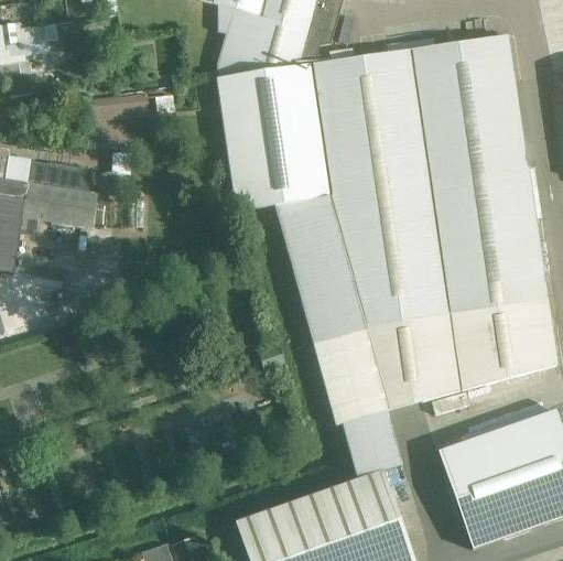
[(269,204),(338,423),(345,421),(382,411),(558,365),(549,303),(522,171),(529,170),(508,32),(435,43),(434,35),(405,40),(407,47),(327,60),(343,0),(206,0),(210,1),(216,2),(216,30),(226,33),(216,64),(215,77),(239,209),(269,204)]
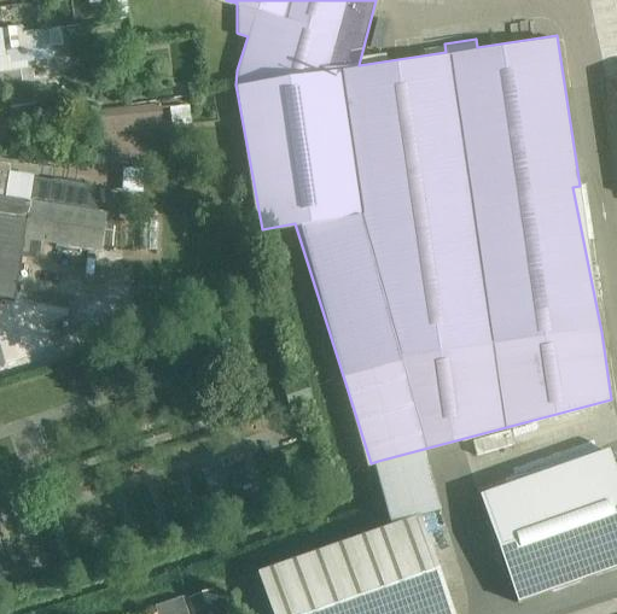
[(129,17),(116,19),(118,33),(132,30),(129,17)]
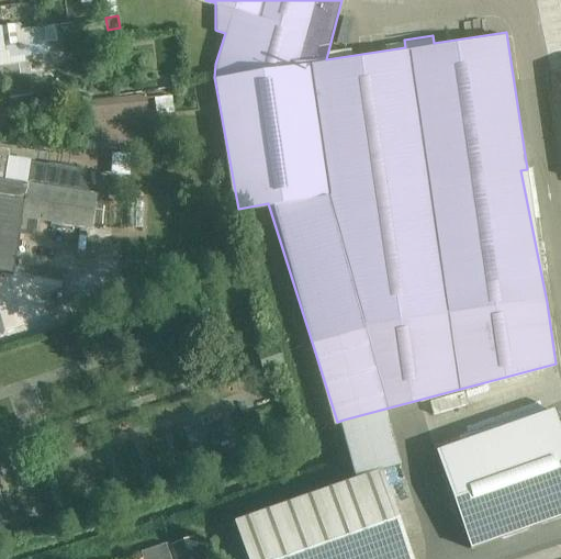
[(17,28),(22,26),(21,20),(2,22),(4,42),(11,42),(19,41),(17,28)]
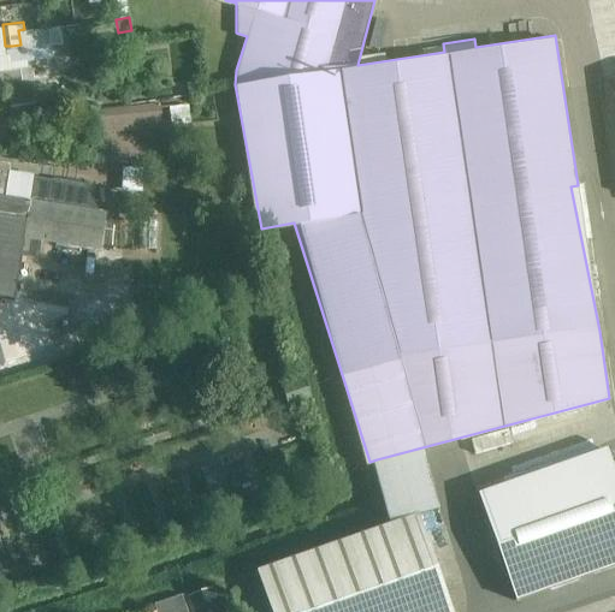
[(21,45),(12,46),(13,59),(53,53),(52,43),(64,42),(61,24),(49,25),(24,29),(18,30),(21,45)]
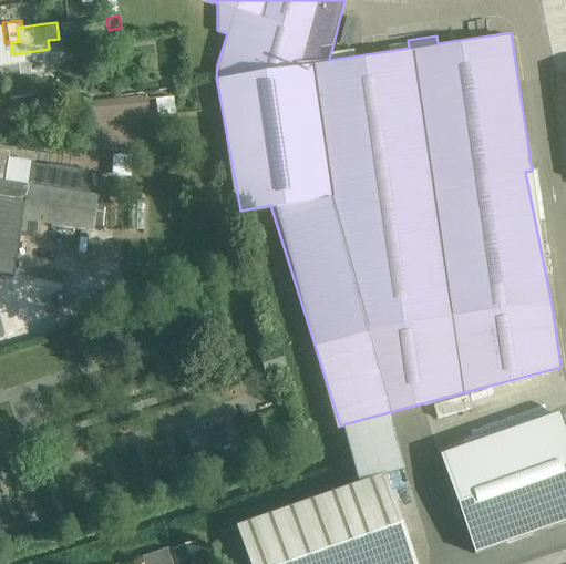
[(31,79),(9,83),(13,108),(45,101),(43,85),(33,88),(31,79)]
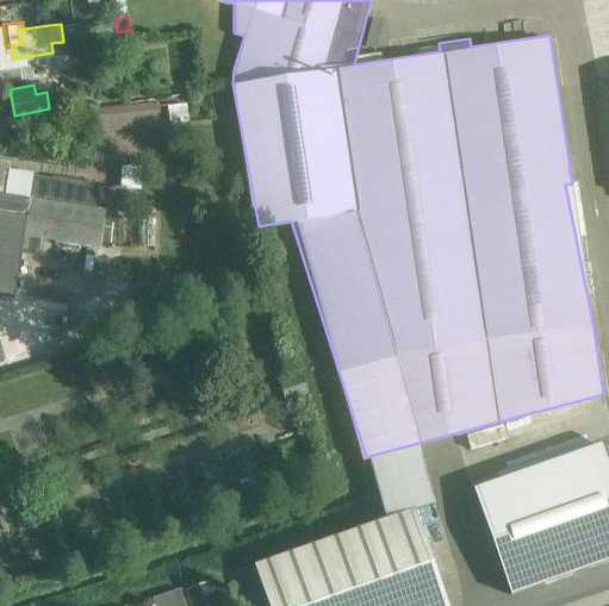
[(160,102),(103,108),(105,130),(162,124),(160,102)]
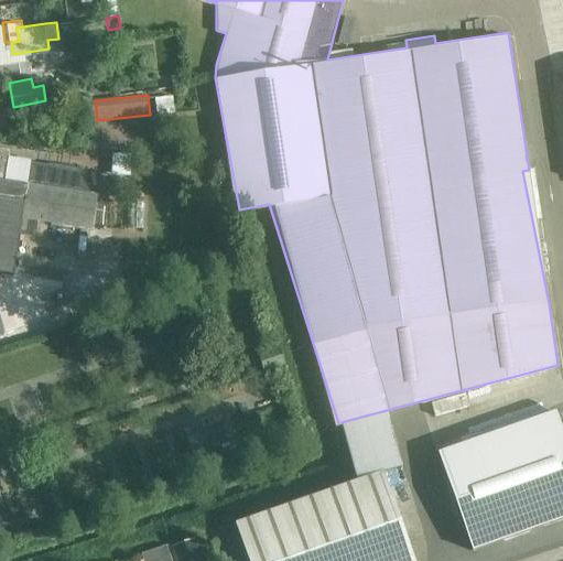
[(90,132),(89,147),(100,148),(103,133),(90,132)]
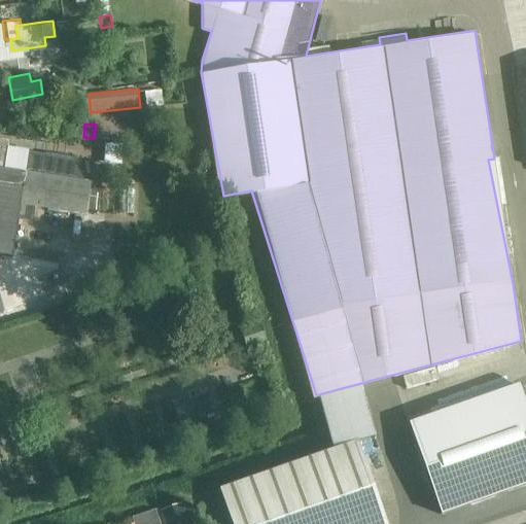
[(0,253),(13,255),(19,217),(21,202),(35,204),(85,211),(90,178),(88,177),(82,154),(50,149),(50,151),(29,148),(26,170),(5,167),(8,145),(9,139),(0,137),(0,253)]
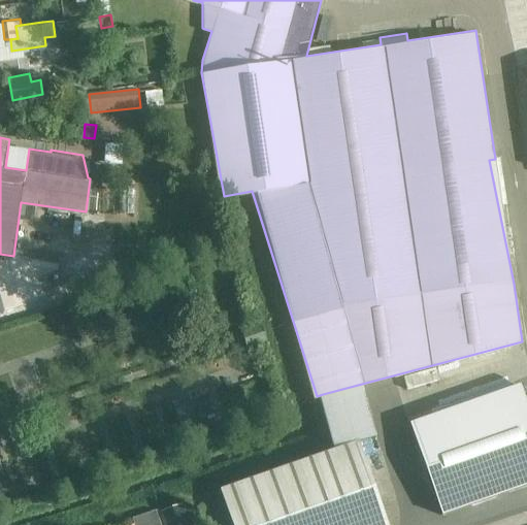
[(205,165),(201,168),(201,173),(205,177),(209,177),(213,173),(213,168),(209,165),(205,165)]
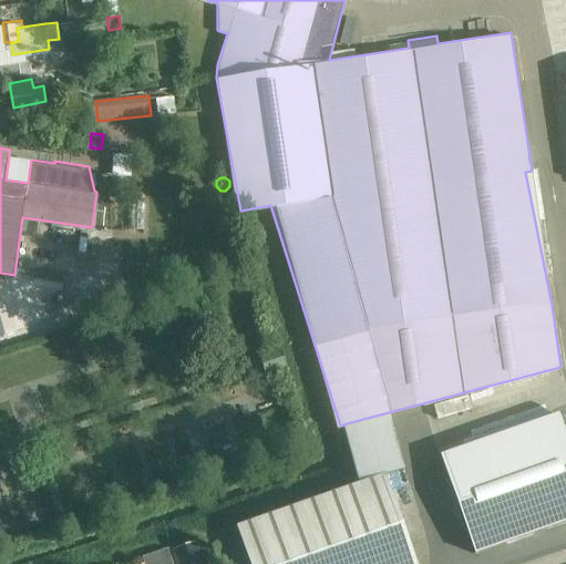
[(565,432),(559,412),(501,433),(443,453),(475,552),(527,533),(565,519),(565,432)]
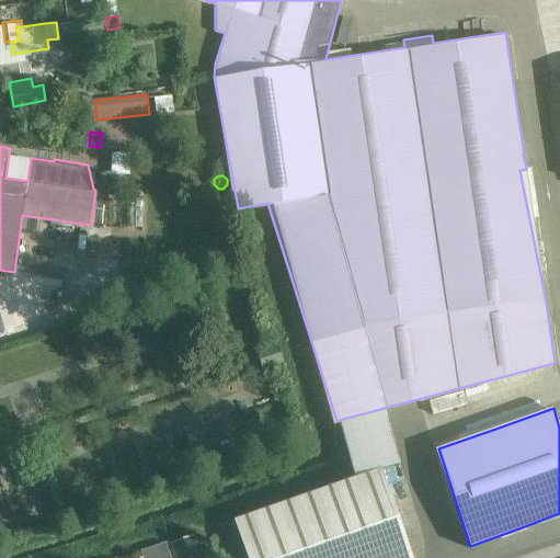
[(412,557),(380,468),(360,475),(233,519),(247,557),(412,557)]
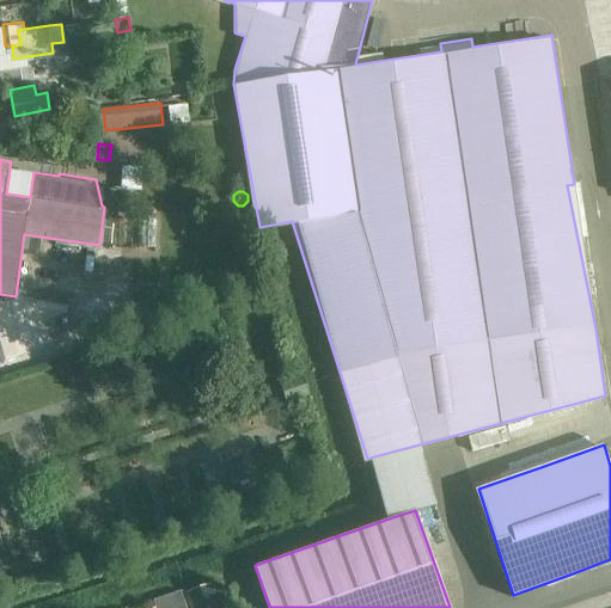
[(211,581),(189,588),(195,607),(213,607),(220,606),(211,581)]
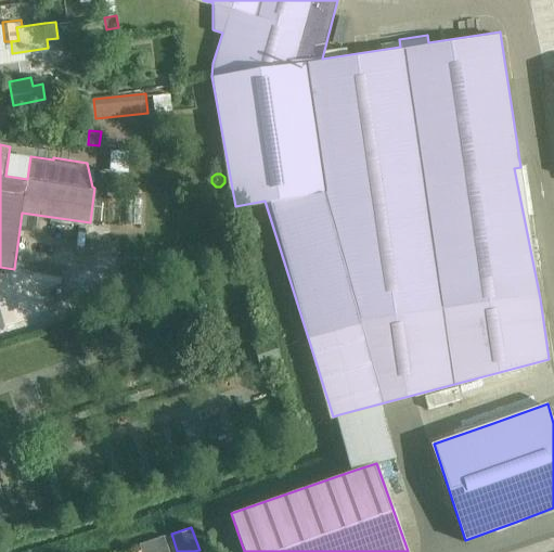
[(169,551),(165,535),(154,538),(158,551),(169,551)]
